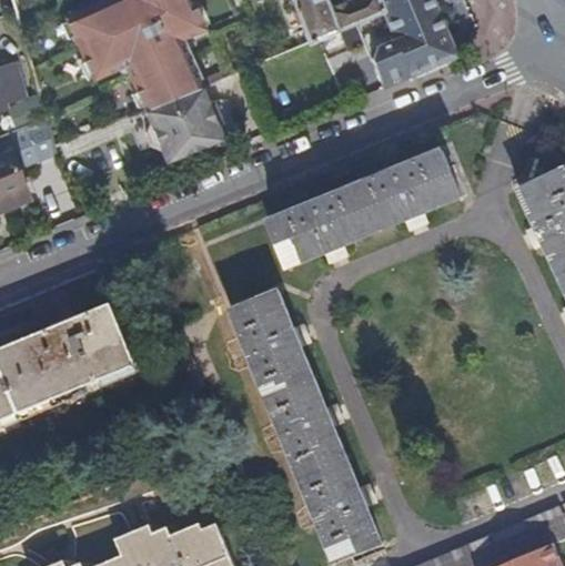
[(119,63),(140,108),(197,84),(177,39),(201,28),(188,0),(91,0),(60,14),(89,78),(119,63)]
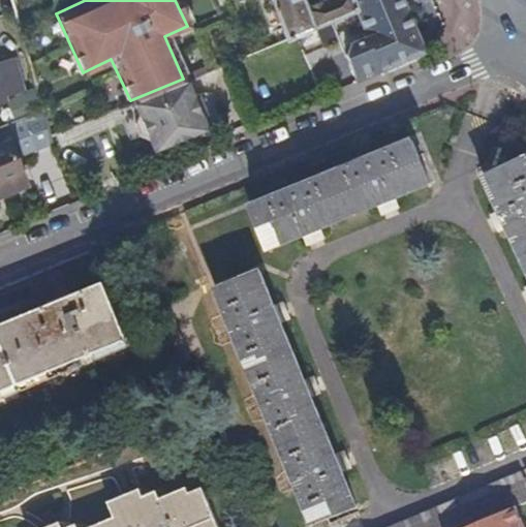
[(314,0),(302,5),(300,0),(268,0),(282,38),(328,20),(351,9),(347,0),(314,0)]
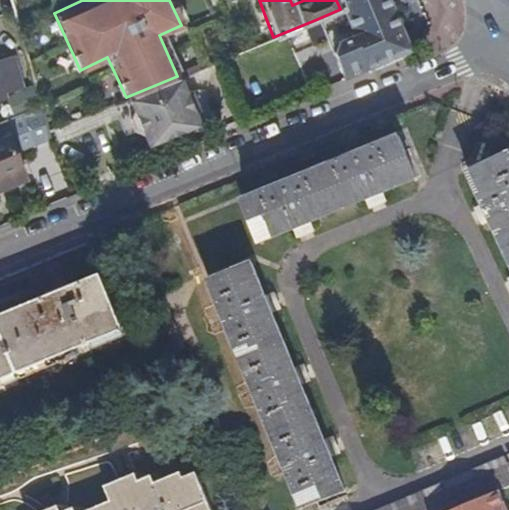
[(342,75),(343,75),(408,48),(406,43),(387,0),(336,0),(340,9),(350,31),(334,37),(331,49),(342,75)]
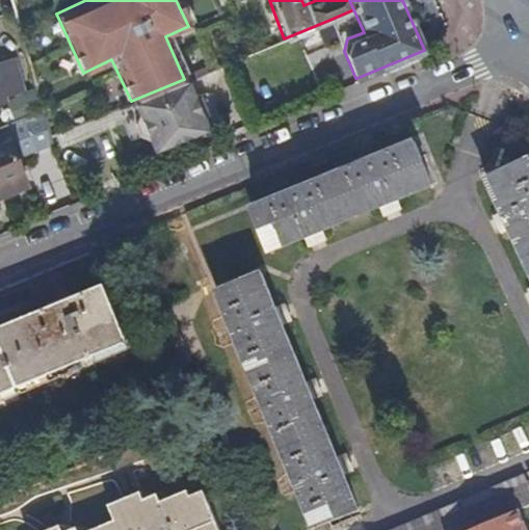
[(364,32),(353,9),(329,20),(344,51),(347,38),(364,32)]
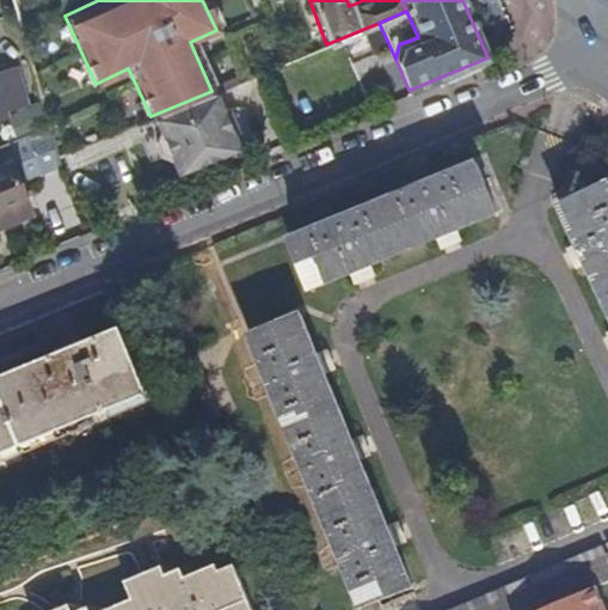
[(0,114),(2,114),(1,108),(22,102),(13,71),(0,73),(0,114)]
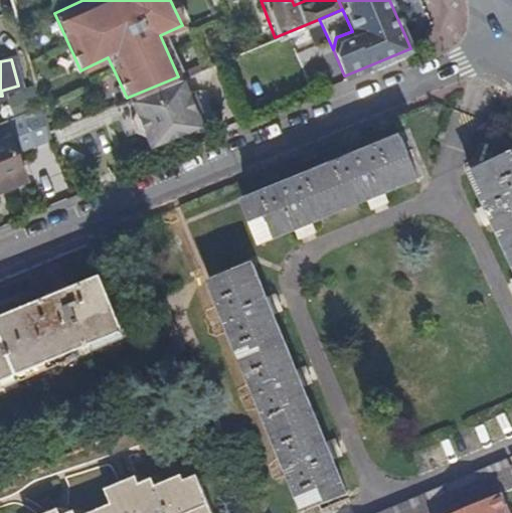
[(178,76),(127,98),(132,110),(128,119),(133,130),(142,134),(146,145),(197,124),(192,111),(185,92),(178,76)]
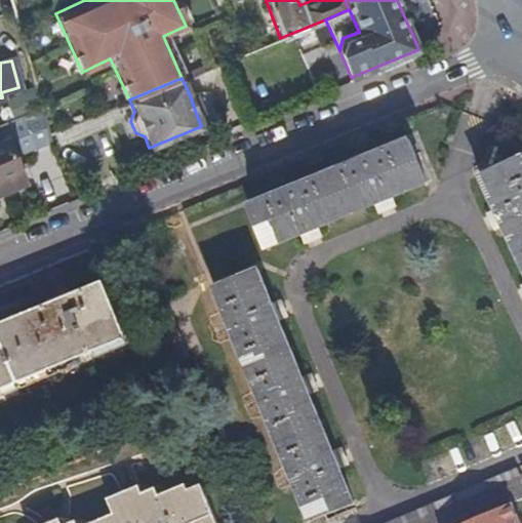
[(189,93),(196,113),(203,110),(196,90),(189,93)]
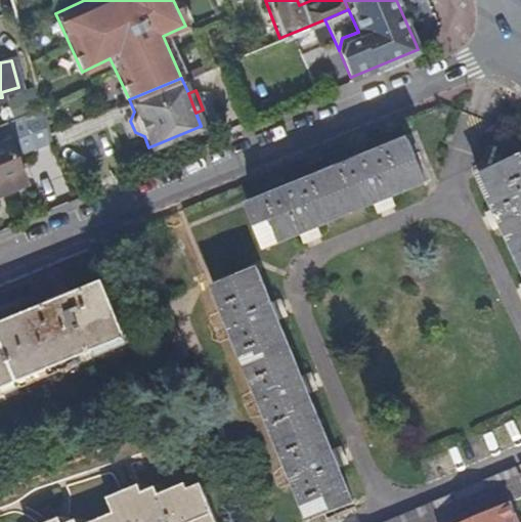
[(18,114),(31,145),(48,138),(47,132),(46,132),(39,105),(18,114)]
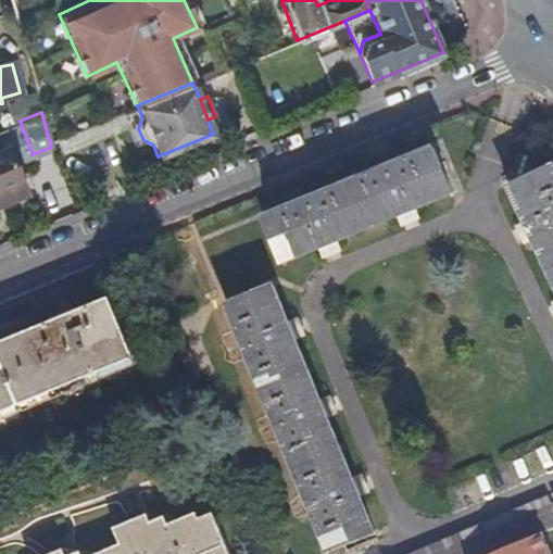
[(20,160),(33,154),(20,121),(9,125),(5,127),(20,160)]
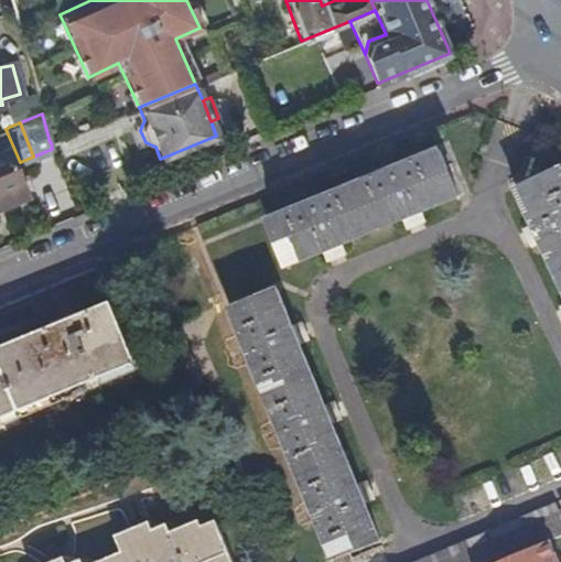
[(0,190),(20,182),(0,137),(0,190)]
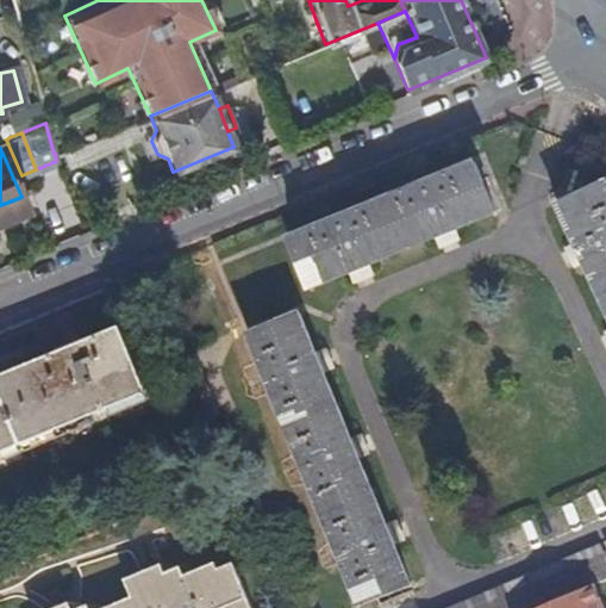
[(307,286),(494,210),(474,160),(287,236),(307,286)]
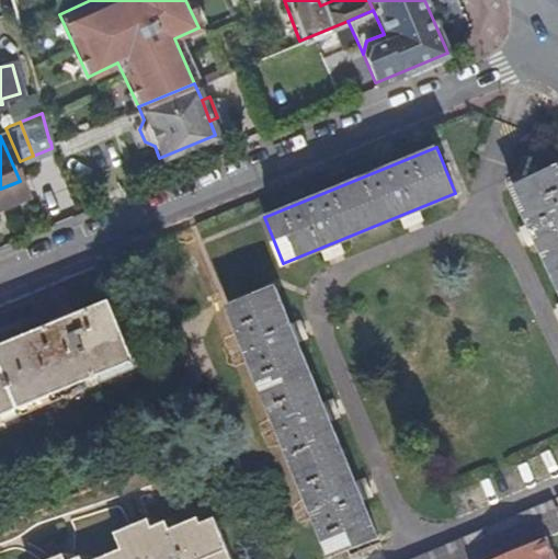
[(557,167),(557,166),(513,186),(557,281),(557,167)]
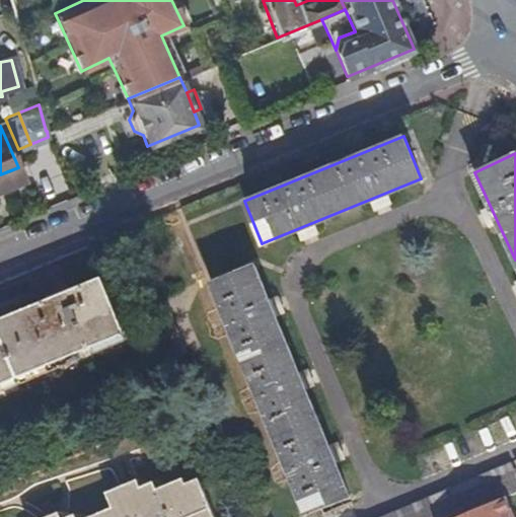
[(0,189),(23,179),(18,167),(0,174),(0,189)]
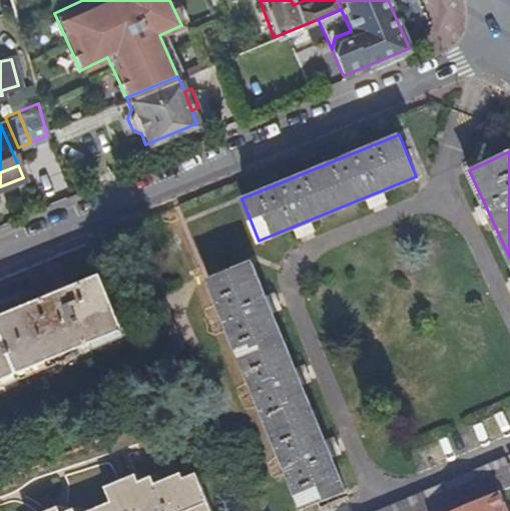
[(345,490),(250,262),(208,279),(303,506),(345,490)]
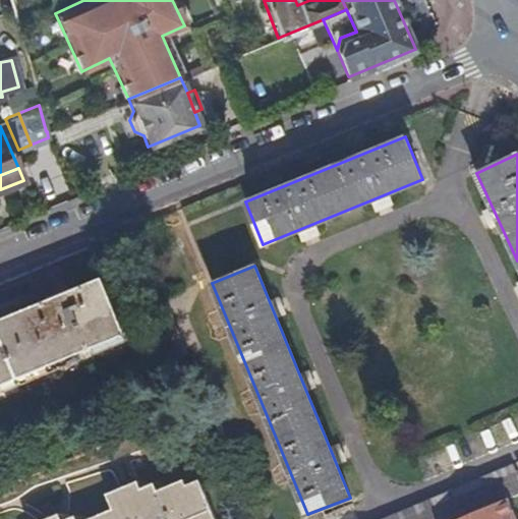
[(0,386),(125,335),(102,277),(0,319),(0,386)]
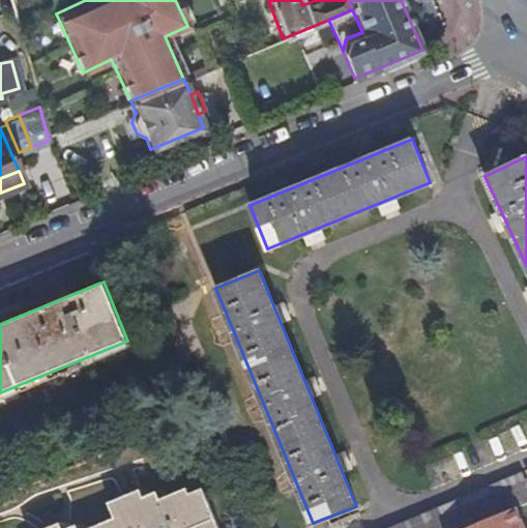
[(526,501),(526,475),(402,527),(464,527),(515,506),(526,501)]
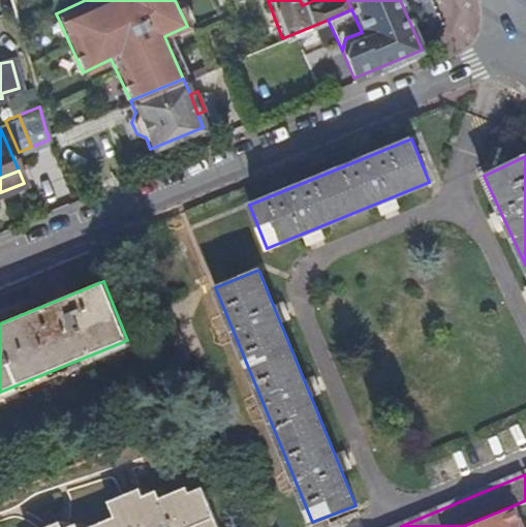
[(219,526),(199,479),(172,491),(114,515),(92,524),(84,526),(219,526)]
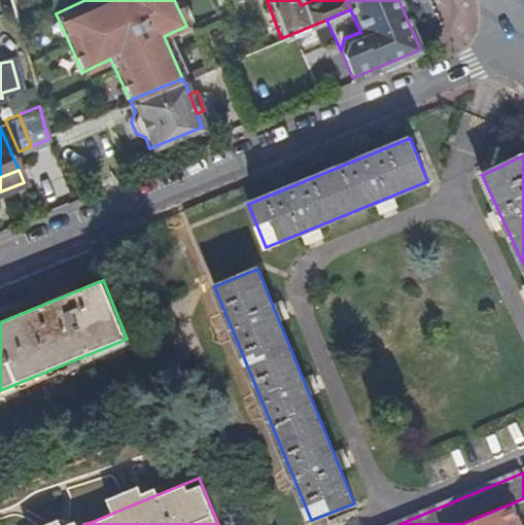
[(113,513),(171,489),(139,485),(107,498),(113,513)]
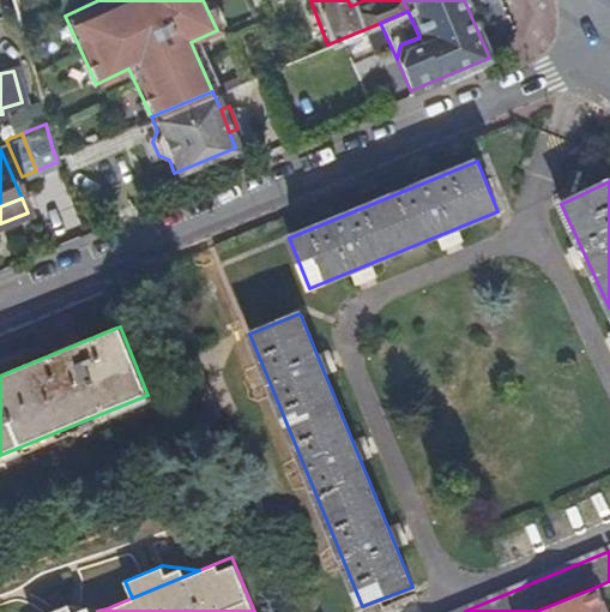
[(607,611),(596,587),(537,611),(607,611)]
